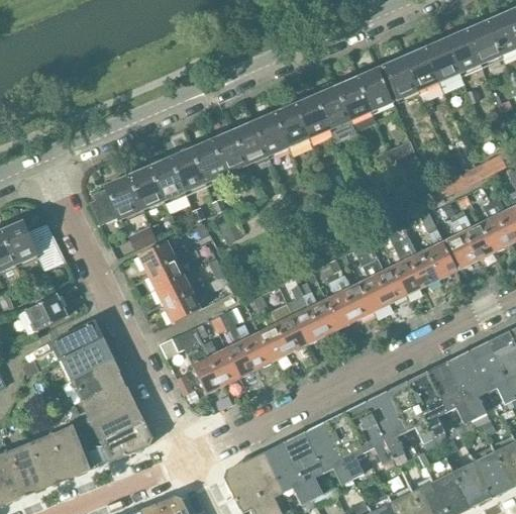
[(501,55),(515,47),(515,30),(508,13),(506,13),(503,12),(496,15),(496,18),(487,21),(501,55)]
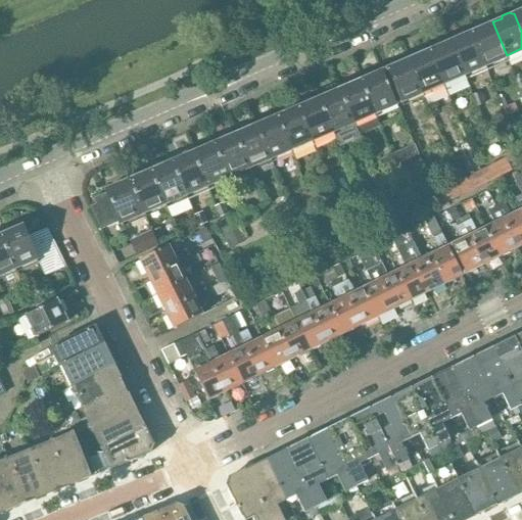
[(485,63),(507,55),(492,21),(491,22),(488,21),(481,25),(480,28),(472,31),(485,63)]
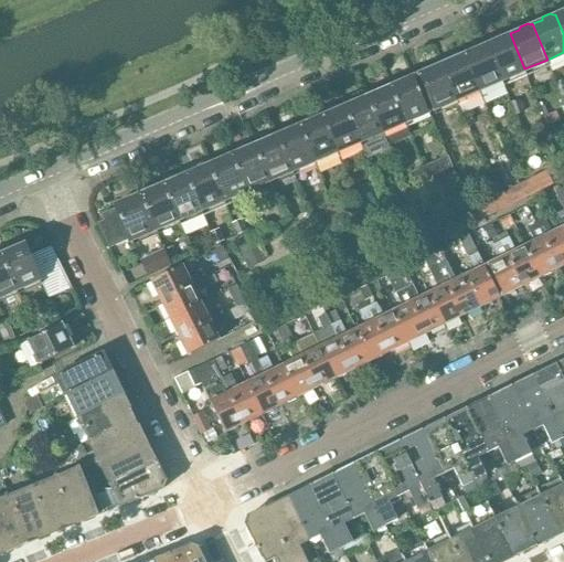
[(502,78),(524,69),(510,33),(508,34),(504,33),(497,36),(497,40),(487,43),(502,78)]
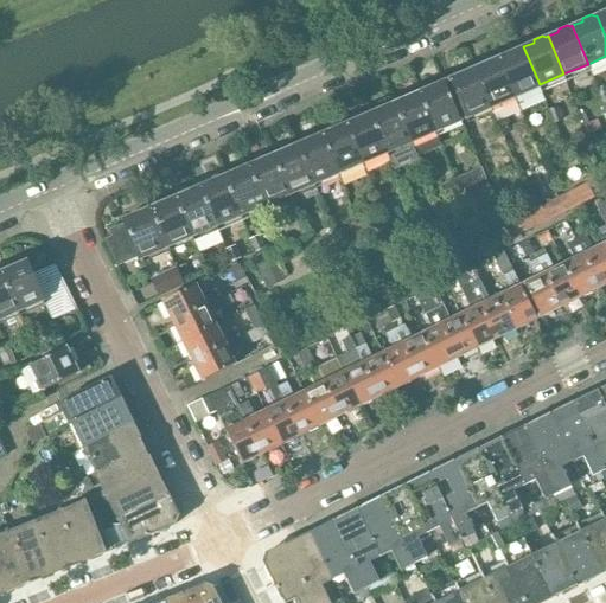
[(515,95),(540,84),(523,46),(522,47),(518,45),(510,49),(509,52),(498,57),(515,95)]
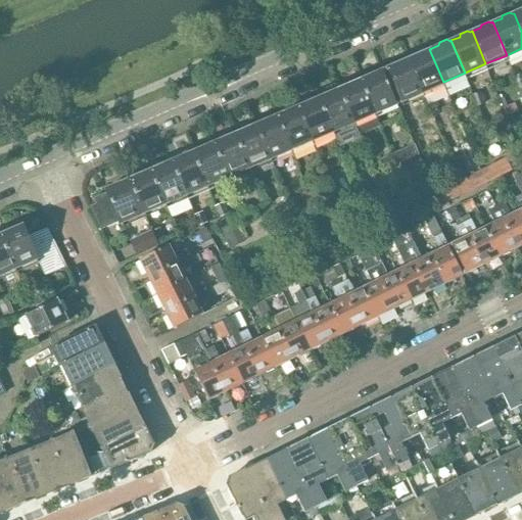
[(423,91),(443,82),(429,49),(428,50),(425,48),(419,51),(417,54),(409,58),(423,91)]
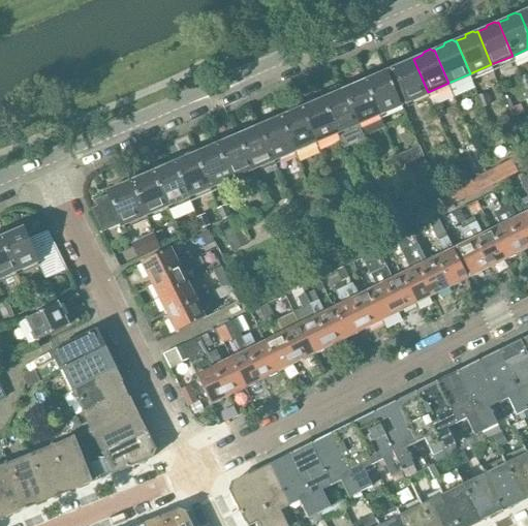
[(428,92),(413,59),(412,59),(409,58),(402,61),(401,64),(392,68),(406,101),(428,92)]
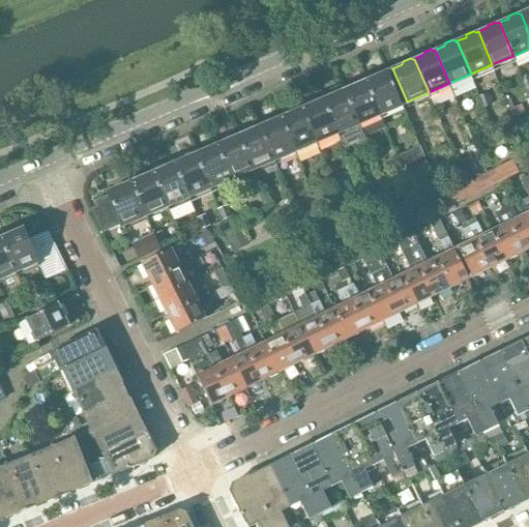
[(365,80),(380,113),(402,104),(387,70),(386,71),(383,69),(376,72),(375,76),(365,80)]
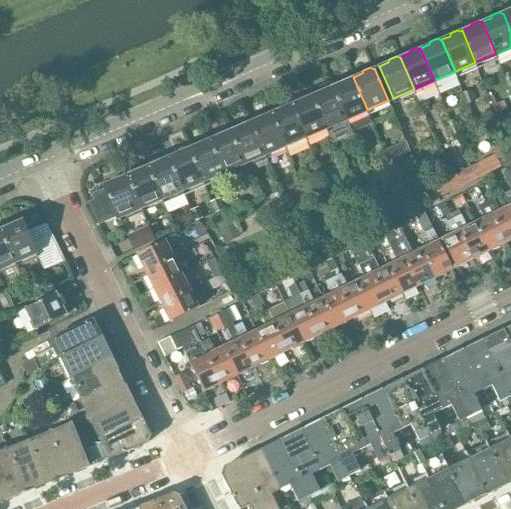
[(347,118),(367,109),(353,77),(352,78),(349,76),(342,79),(341,82),(333,86),(347,118)]
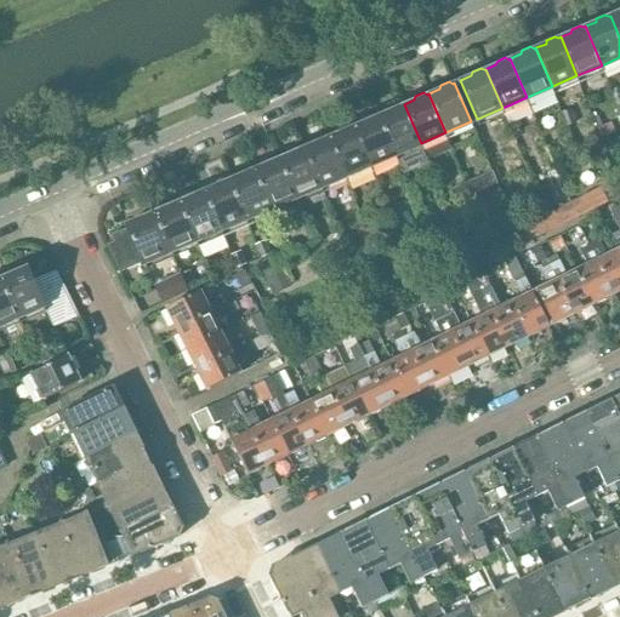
[(390,110),(380,115),(397,154),(403,171),(428,160),(421,143),(404,104),(402,106),(398,103),(391,107),(390,110)]
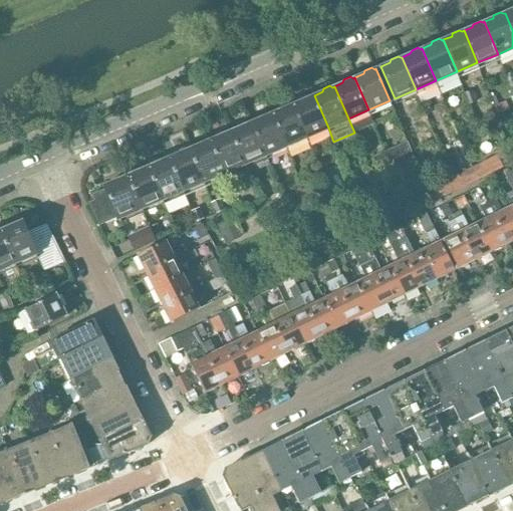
[(474,87),(465,91),(469,101),(478,98),(474,87)]
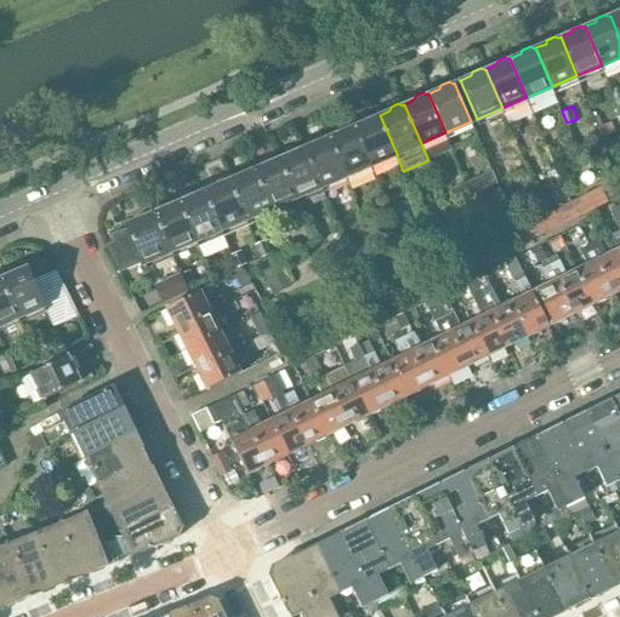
[(371,165),(397,154),(380,115),(377,115),(374,114),(365,118),(364,121),(354,125),(371,165)]
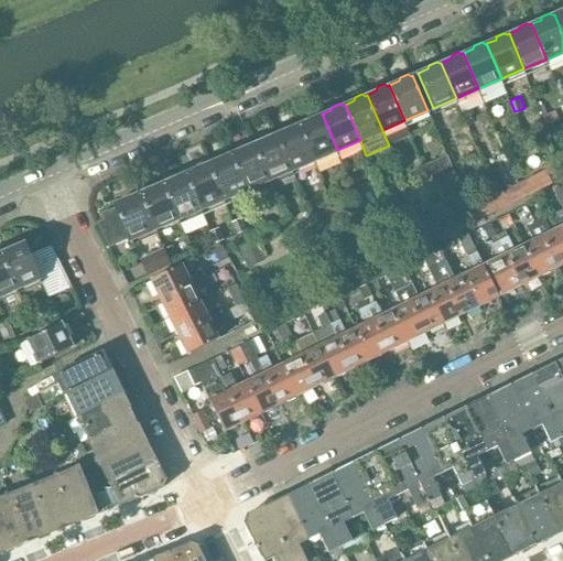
[(558,109),(544,115),(548,123),(561,118),(558,109)]
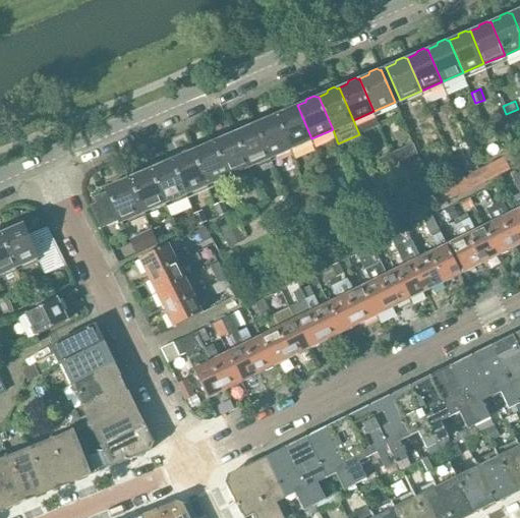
[(290,148),(311,138),(297,105),(295,106),(292,105),(286,107),(285,111),(276,114),(290,148)]
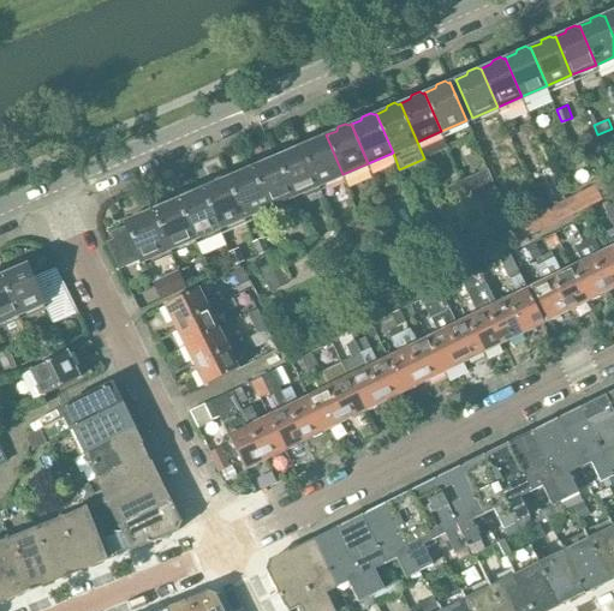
[(319,185),(343,174),(326,135),(323,136),(320,135),(313,137),(313,141),(302,145),(319,185)]
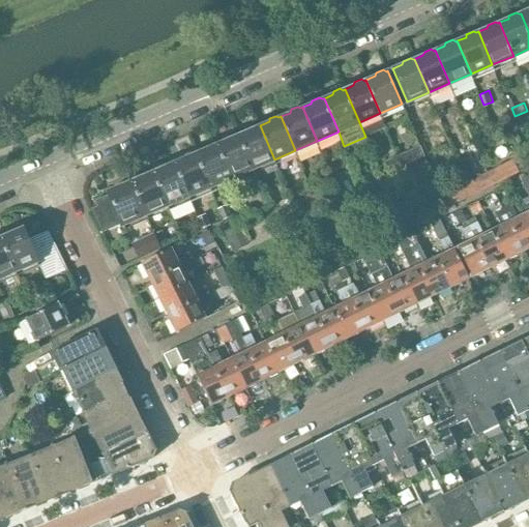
[(274,159),(260,125),(258,126),(255,124),(248,127),(247,130),(239,135),(253,168),(261,165),(264,172),(278,166),(274,159)]
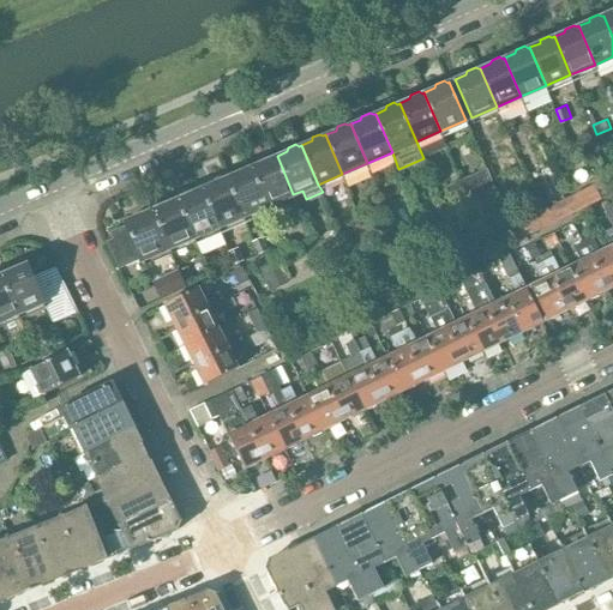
[(269,205),(293,194),(277,156),(275,157),(271,155),(263,158),(263,162),(252,167),(269,205)]
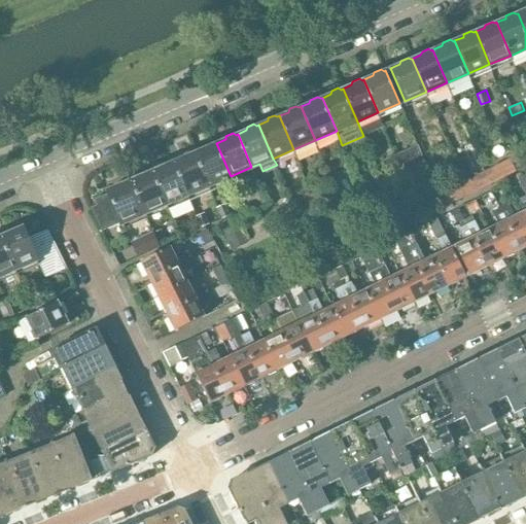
[(210,185),(231,176),(216,143),(215,143),(212,142),(205,145),(204,148),(195,152),(210,185)]
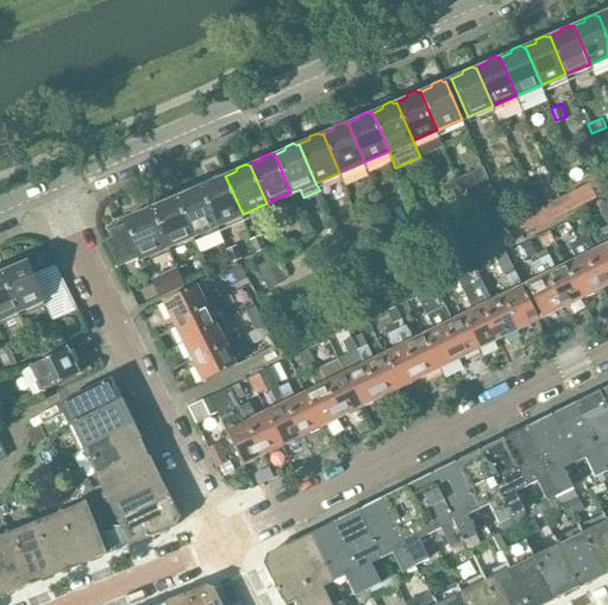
[(456,176),(457,178),(461,188),(488,177),(483,165),(456,176)]
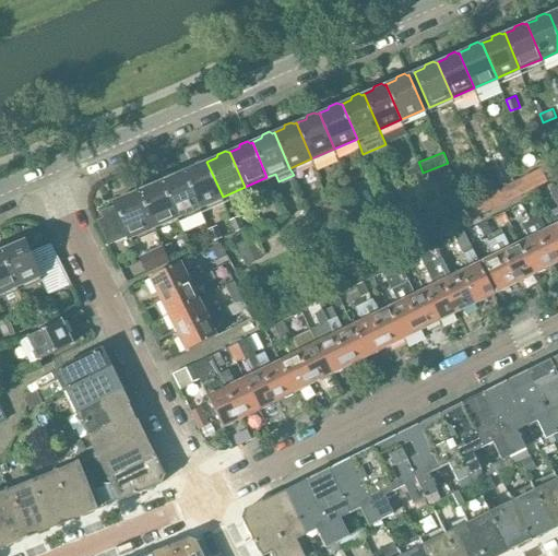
[(200,206),(223,197),(206,162),(205,162),(202,161),(194,164),(193,167),(185,170),(200,206)]
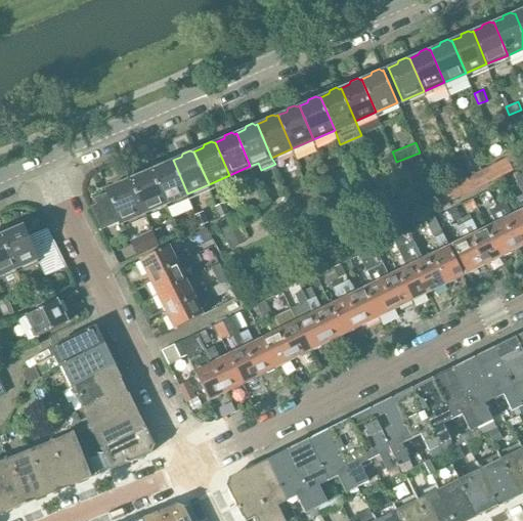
[(380,159),(383,167),(396,162),(393,154),(380,159)]
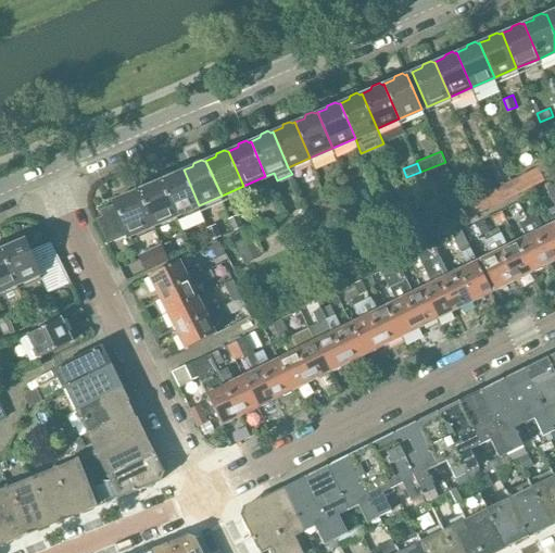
[(544,178),(538,165),(511,178),(516,192),(544,178)]
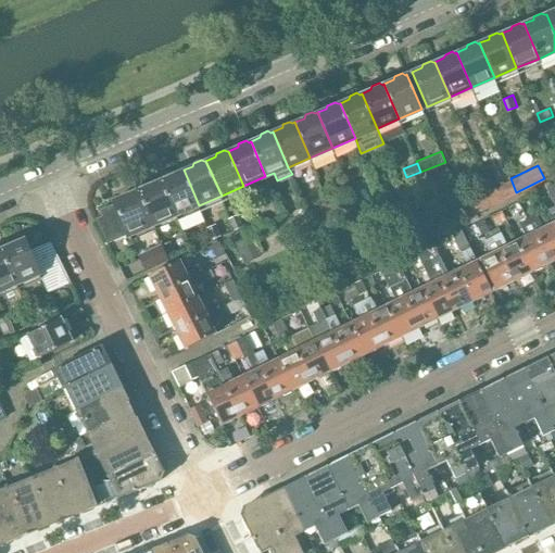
[(176,215),(199,205),(184,170),(183,171),(179,168),(172,172),(171,175),(161,179),(176,215)]
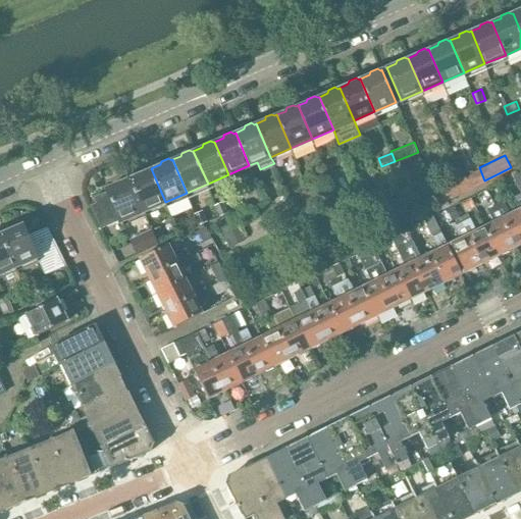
[(371,161),(358,168),(362,176),(375,170),(371,161)]
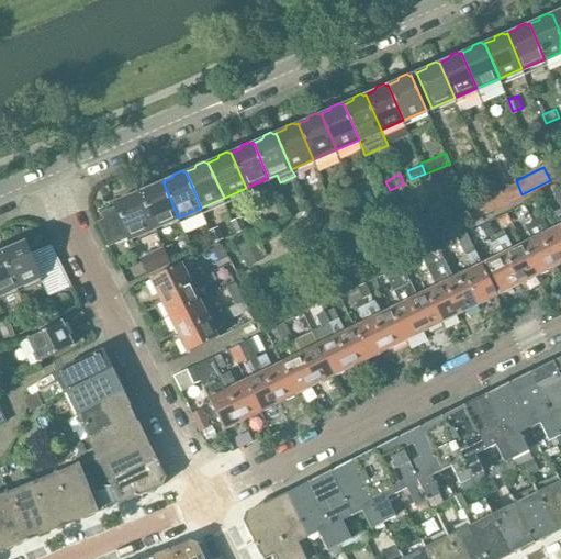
[(516,180),(493,192),(498,207),(522,194),(516,180)]
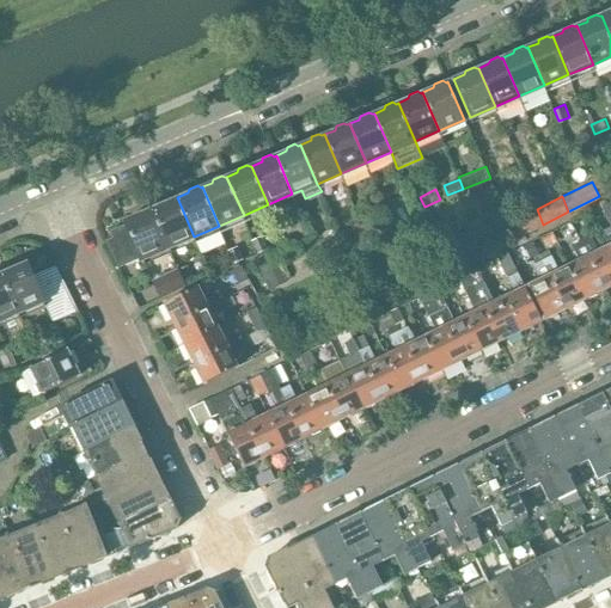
[(169,247),(194,237),(177,197),(176,198),(172,197),(164,200),(163,203),(152,208),(169,247)]
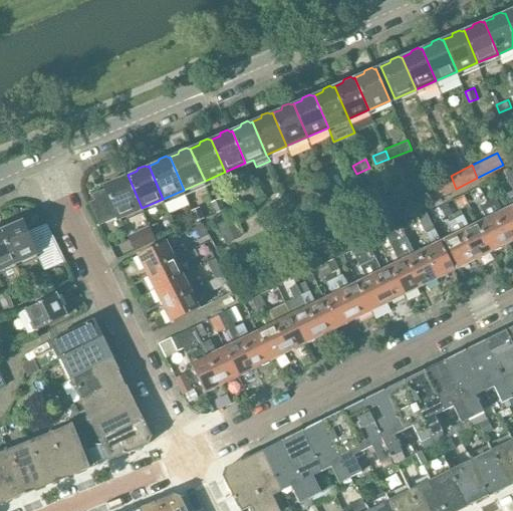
[(120,217),(142,208),(127,175),(118,179),(115,178),(108,181),(107,184),(104,185),(105,187),(92,193),(94,199),(89,201),(100,224),(118,215),(120,217)]
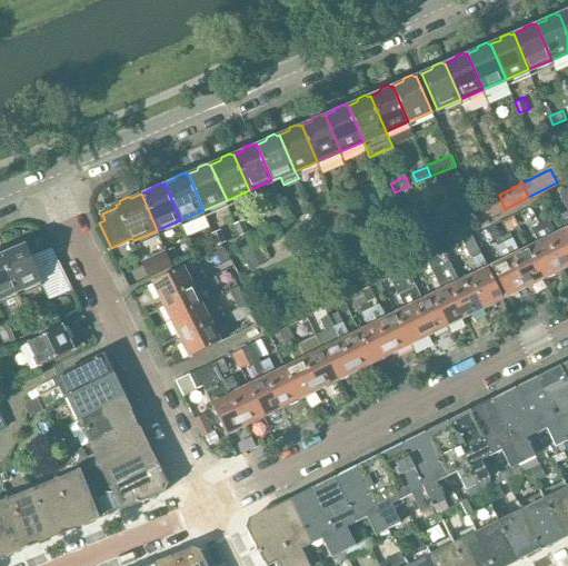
[(478,205),(485,219),(505,209),(499,195),(478,205)]
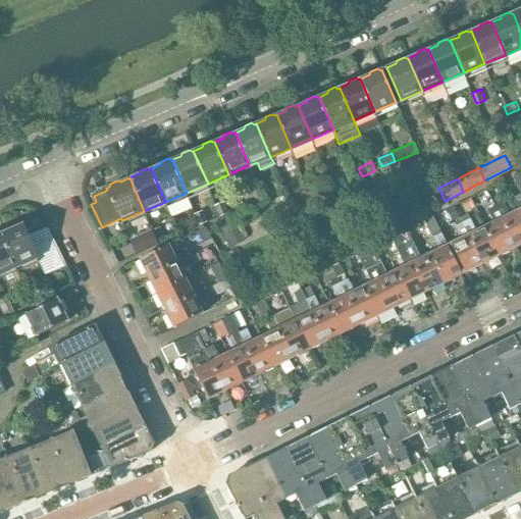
[(317,179),(307,184),(313,199),(323,196),(317,179)]
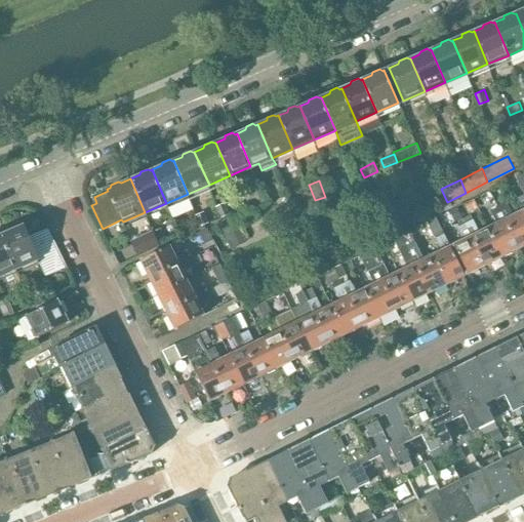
[(270,184),(260,187),(266,200),(275,197),(270,184)]
